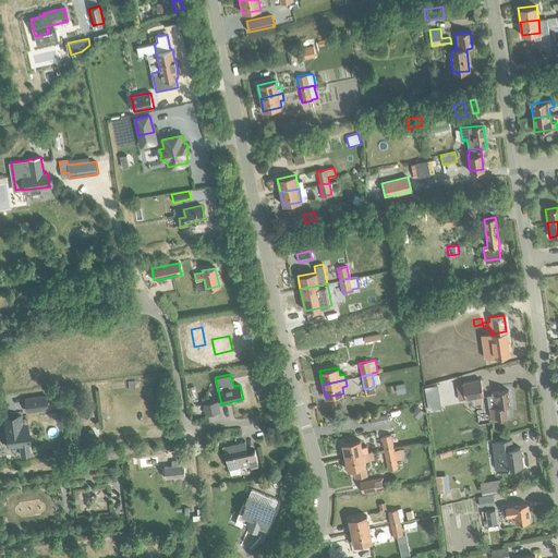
[(462,383),(465,399),(483,396),(480,379),(462,383)]
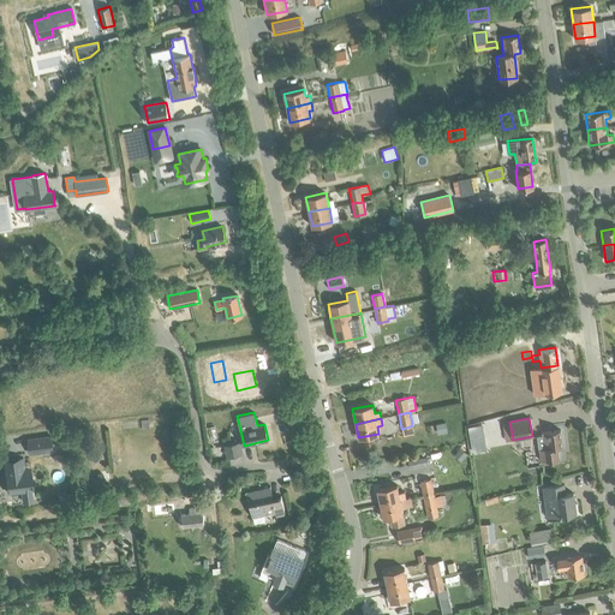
[(436,423),(437,434),(447,433),(446,422),(436,423)]
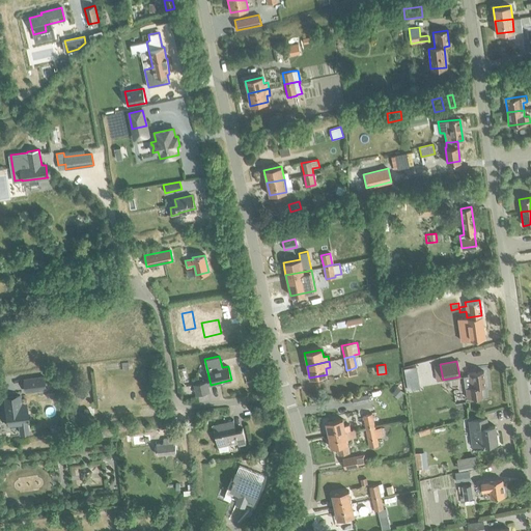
[(463,375),(465,388),(466,388),(467,398),(482,396),(481,386),(485,386),(483,370),(468,372),(468,375),(463,375)]
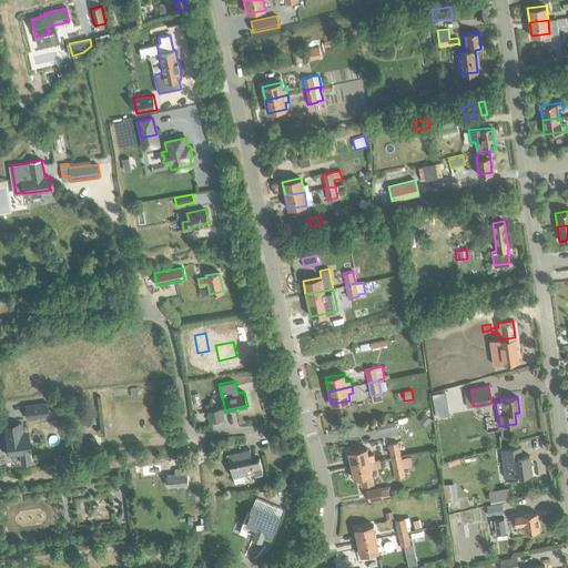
[(26,405),(27,419),(50,416),(48,402),(26,405)]
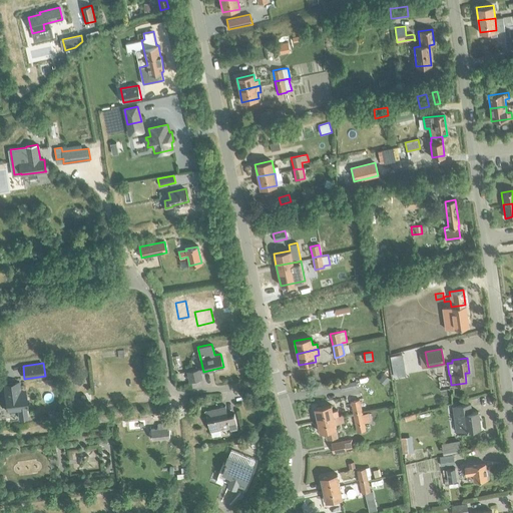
[(187,371),(189,381),(202,378),(200,368),(187,371)]
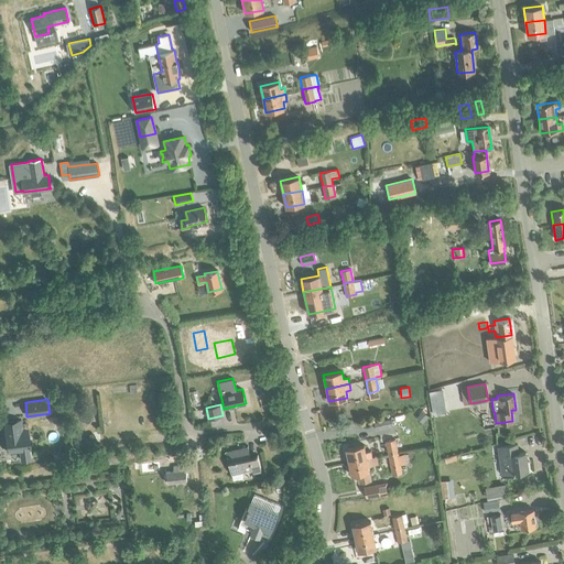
[(422,412),(418,418),(423,422),(427,416),(422,412)]
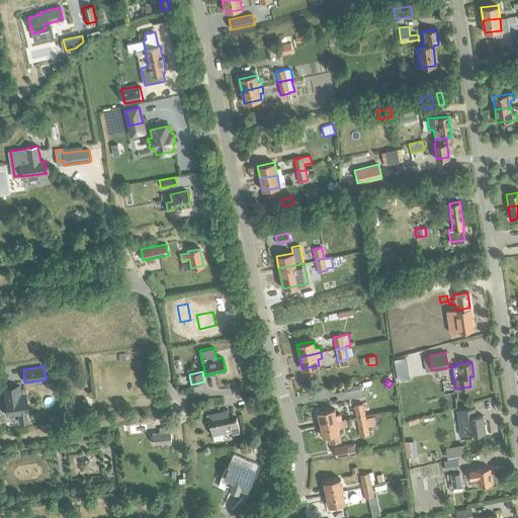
[(343,387),(345,395),(360,392),(359,384),(343,387)]
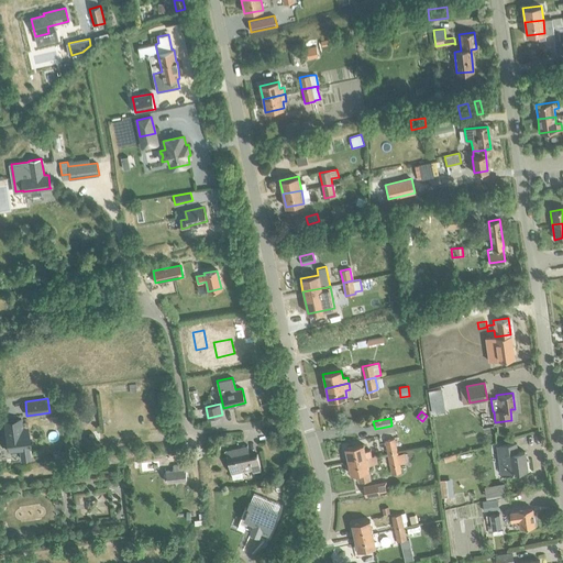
[(21,419),(3,421),(4,434),(7,451),(20,449),(21,459),(30,457),(29,448),(30,448),(28,431),(28,428),(22,429),(21,419)]
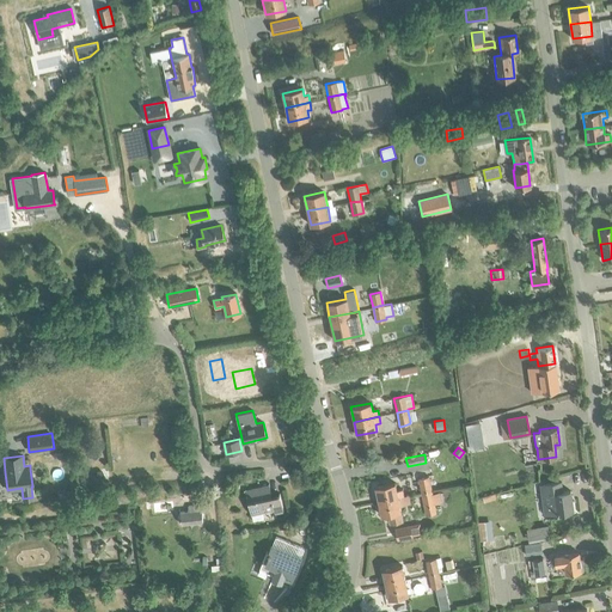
[(418,478),(421,493),(432,490),(429,476),(418,478)]
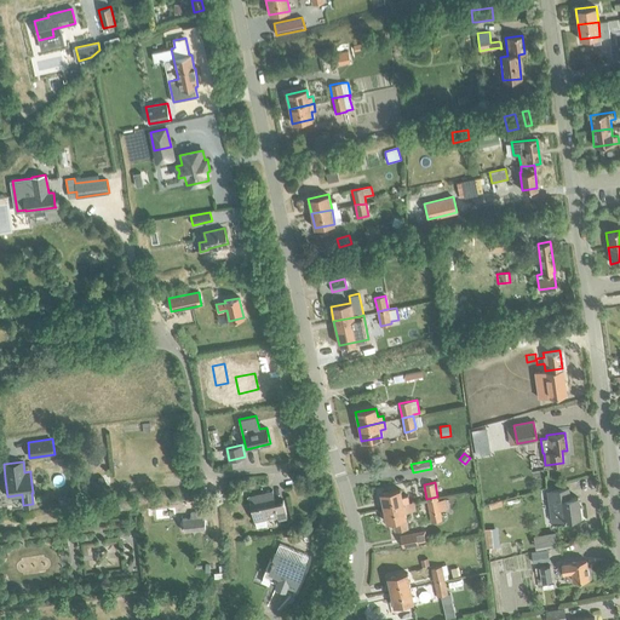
[(554,520),(579,516),(577,498),(570,498),(568,488),(549,491),(554,520)]
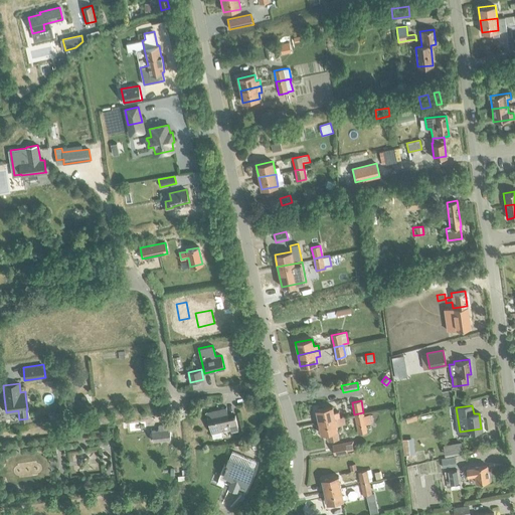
[(316,409),(319,421),(340,416),(339,411),(334,412),(333,406),(316,409)]
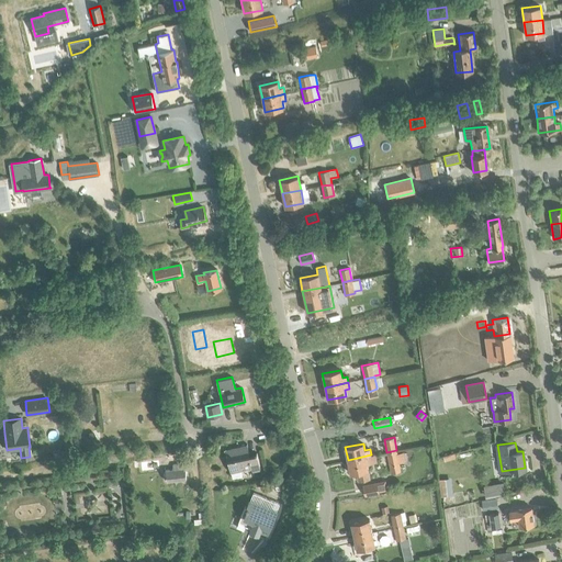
[(251,467),(253,470),(260,469),(257,452),(249,454),(247,446),(226,450),(231,473),(232,472),(233,478),(243,475),(240,469),(251,467)]
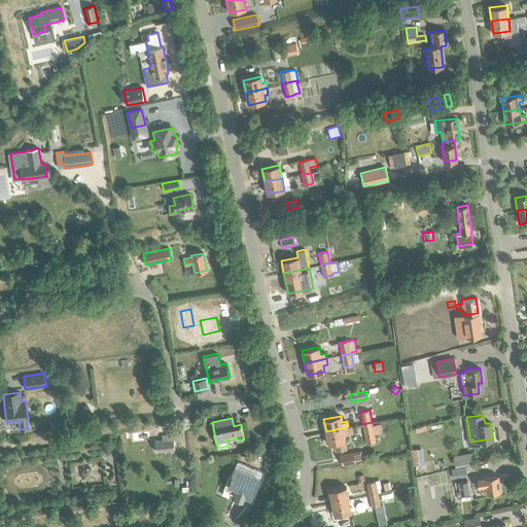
[(372,422),(362,424),(366,444),(376,442),(372,422)]
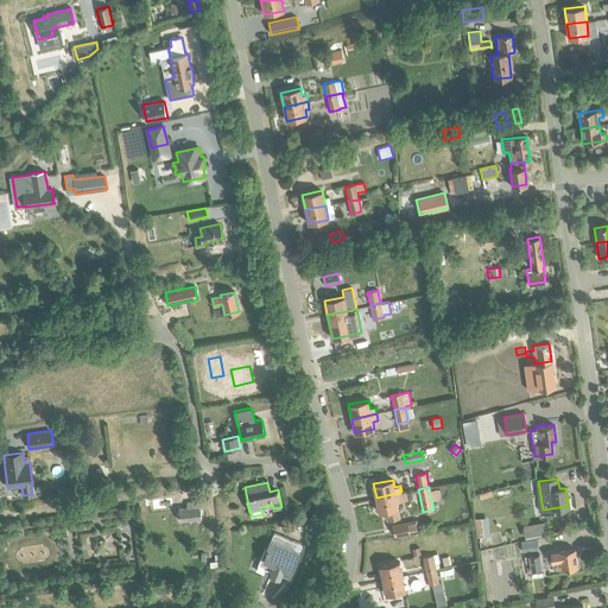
[(495,489),(481,493),(482,499),(496,495),(495,489)]
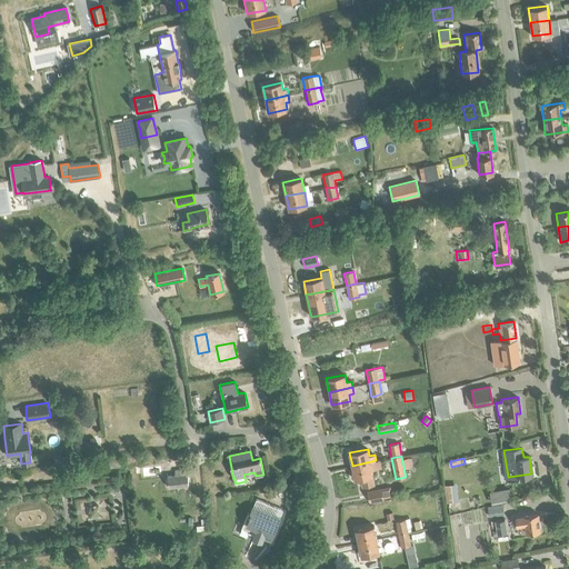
[(376,461),(352,466),(355,479),(361,478),(363,487),(375,485),(371,469),(377,468),(376,461)]
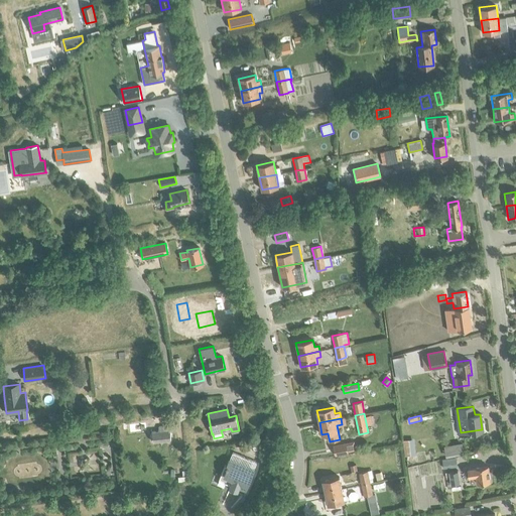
[(167,425),(128,429),(129,437),(128,437),(130,450),(171,446),(169,432),(168,432),(167,425)]
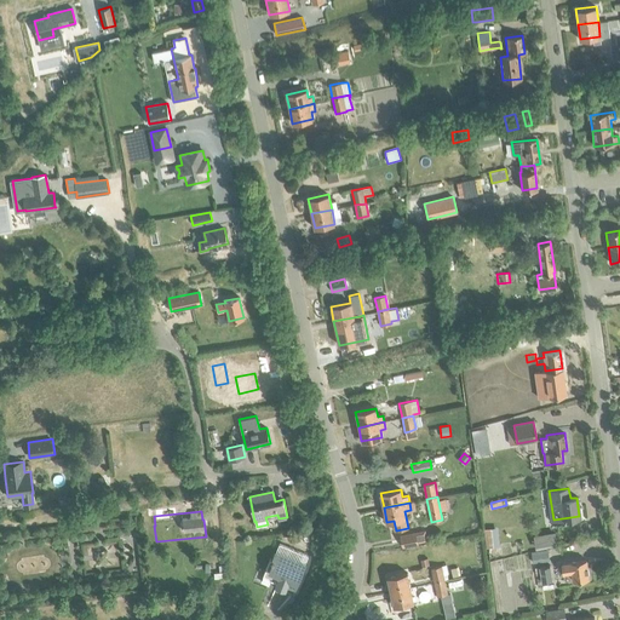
[(484,529),(487,547),(499,546),(497,528),(484,529)]
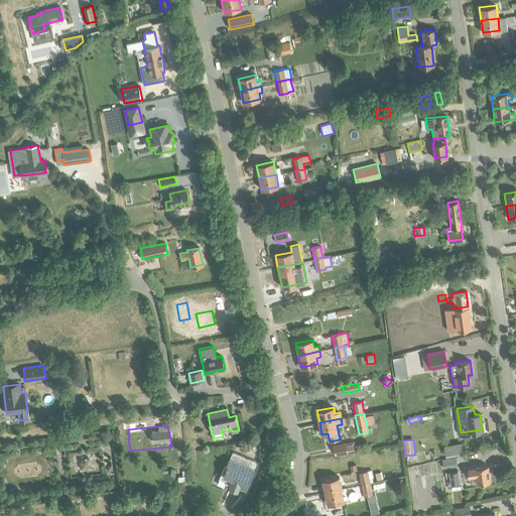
[(354,442),(334,446),(336,455),(348,452),(356,449),(354,442)]
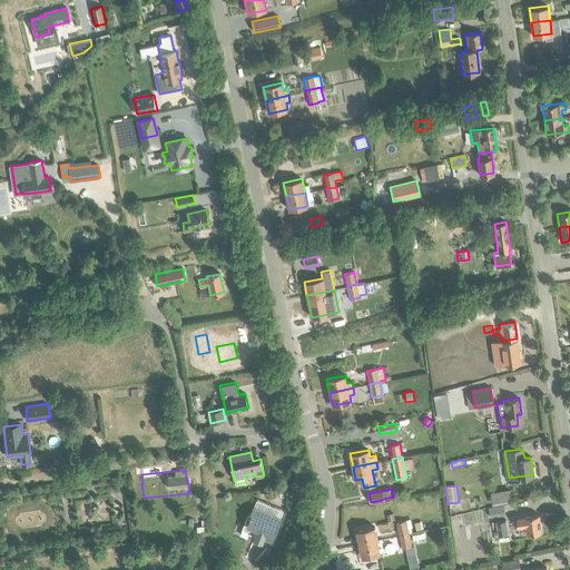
[(510,491),(491,494),(492,503),(512,500),(510,491)]
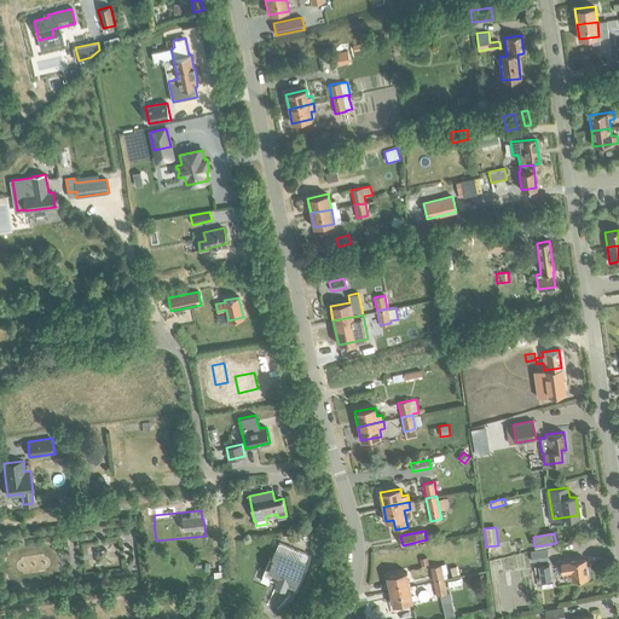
[(531,551),(532,562),(549,560),(547,548),(531,551)]
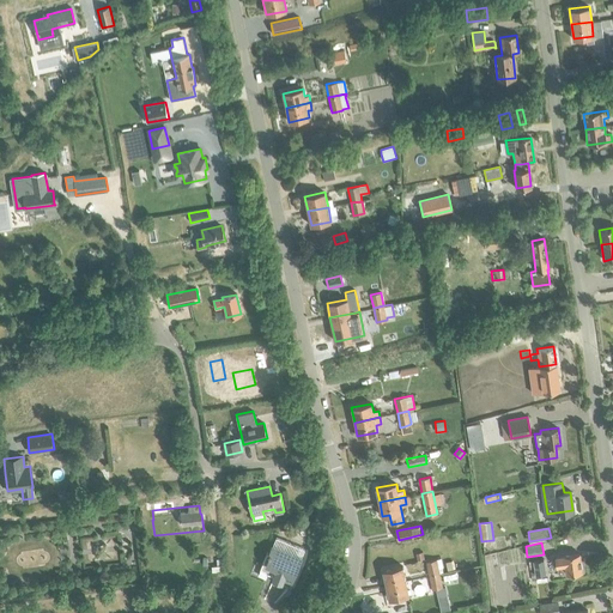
[(260,569),(273,575),(272,576),(281,581),(284,576),(291,580),(301,558),(272,546),(268,553),(266,552),(260,569)]
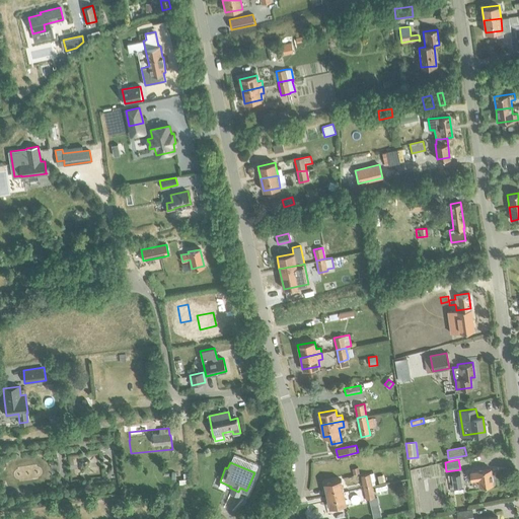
[(470,471),(471,479),(478,478),(479,486),(493,484),(491,468),(470,471)]
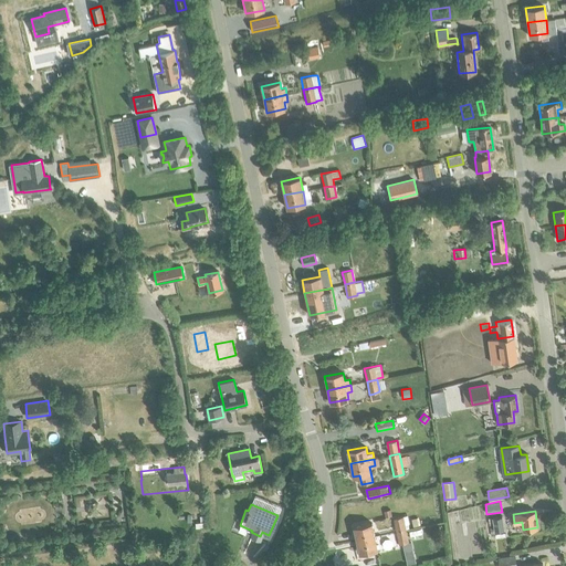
[(392,519),(396,531),(406,528),(405,525),(409,524),(408,515),(392,519)]
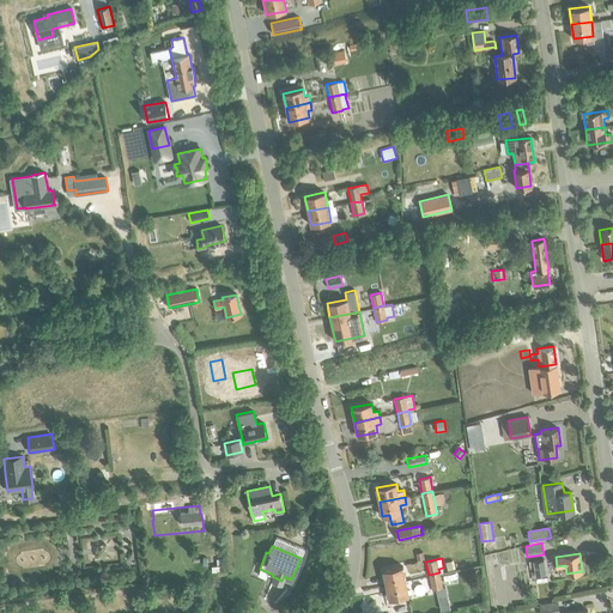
[(534,560),(529,560),(530,569),(534,568),(535,570),(530,571),(532,581),(536,580),(535,575),(546,574),(544,559),(534,560)]
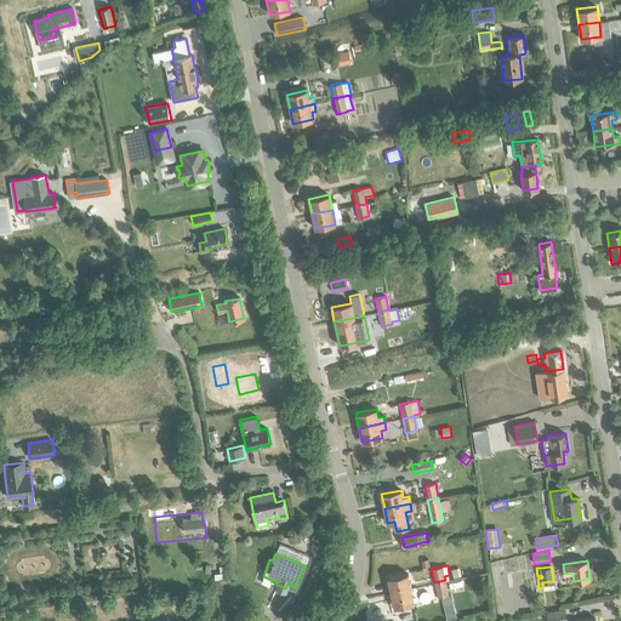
[(387,577),(391,593),(410,587),(408,573),(387,577)]
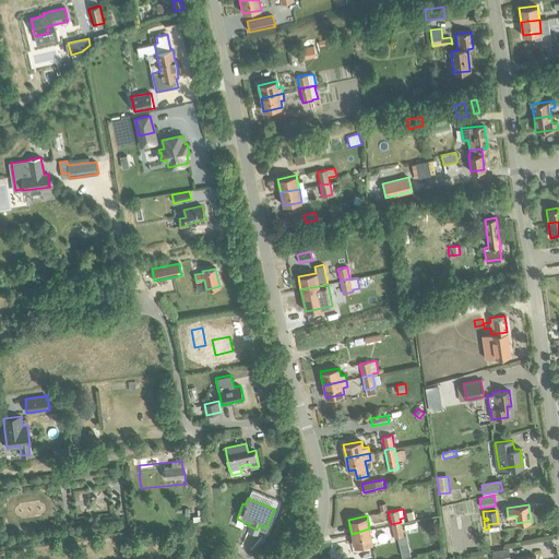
[(401,522),(391,524),(394,537),(397,536),(404,535),(401,522)]
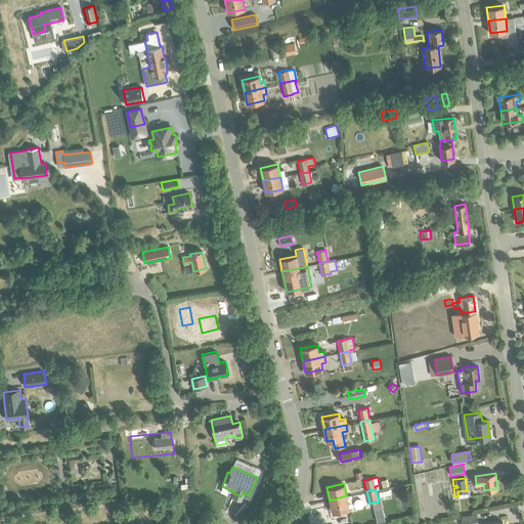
[(346,495),(330,500),(332,513),(349,509),(346,495)]
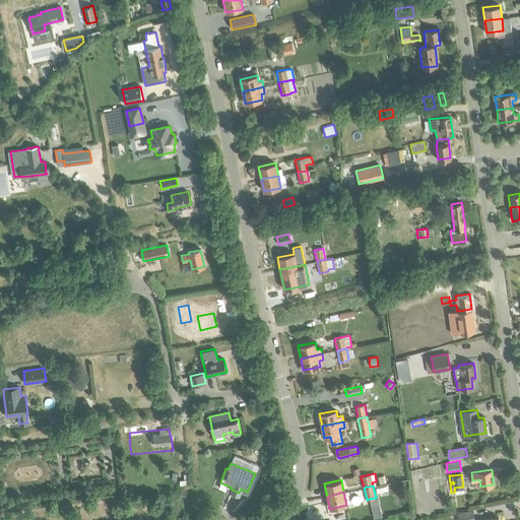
[(457,512),(458,519),(474,519),(473,510),(457,512)]
